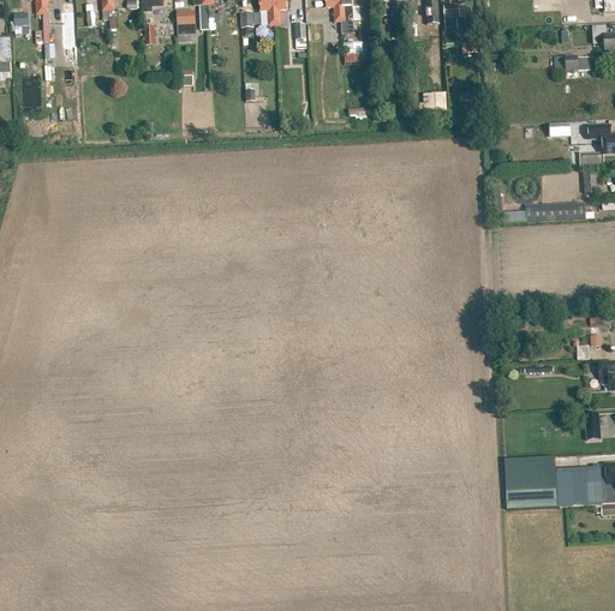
[(141,0),(142,11),(153,11),(151,6),(163,6),(163,0),(141,0)]
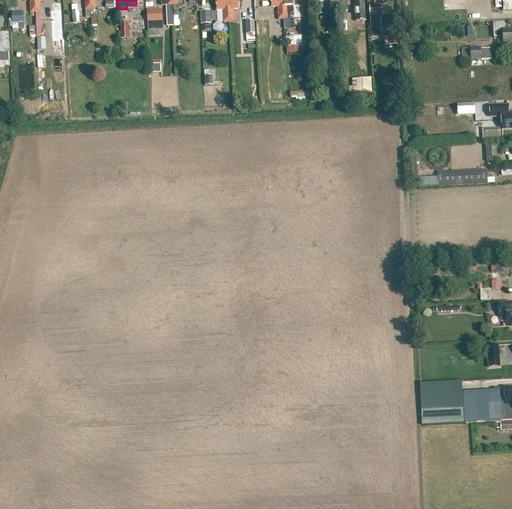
[(172,3),(173,3),(172,0),(160,0),(161,3),(166,3),(166,4),(166,19),(167,19),(167,24),(173,24),(172,3)]
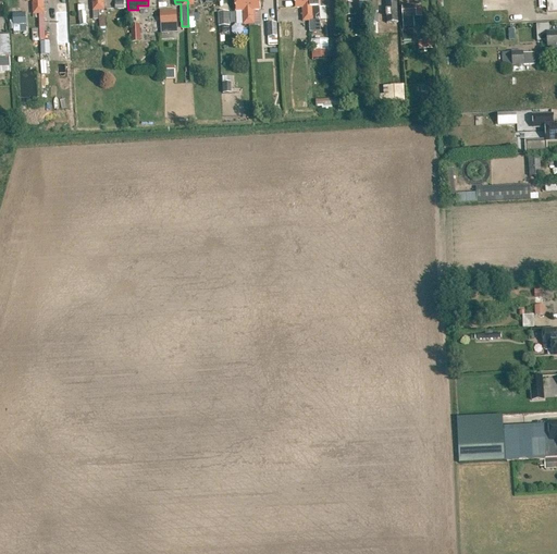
[(235,0),(236,9),(243,9),(243,22),(248,22),(247,0),(235,0)]
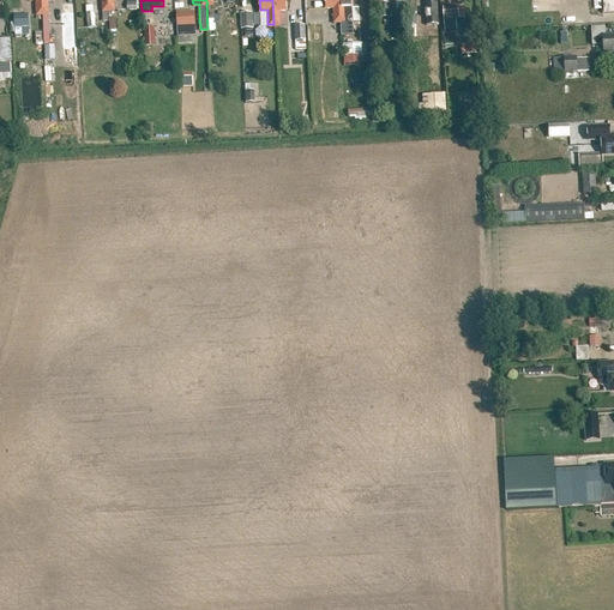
[(272,0),(274,24),(281,24),(280,8),(287,8),(286,0),(272,0)]
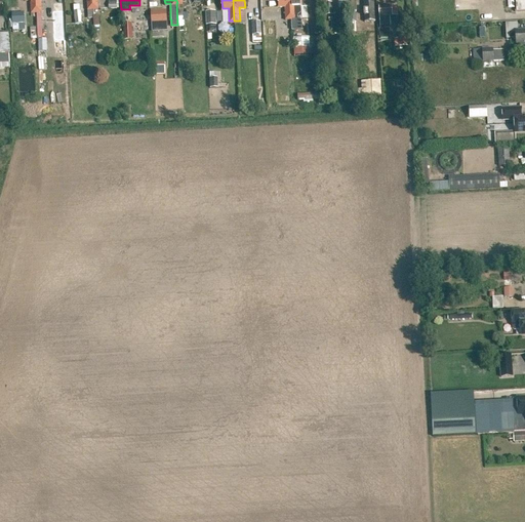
[(277,0),(278,5),(284,5),(285,17),(290,17),(289,0),(277,0)]
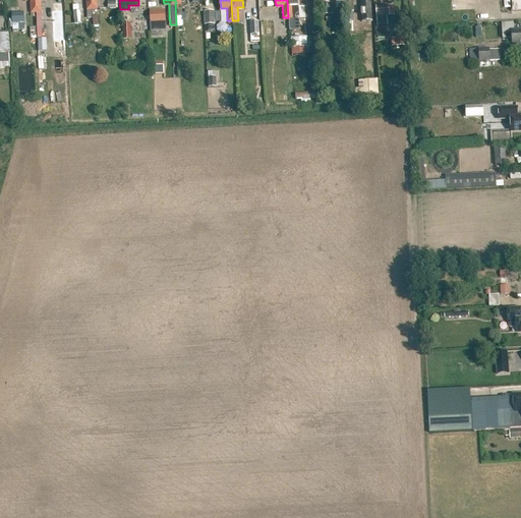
[(287,0),(288,17),(293,17),(293,16),(299,16),(298,0),(287,0)]
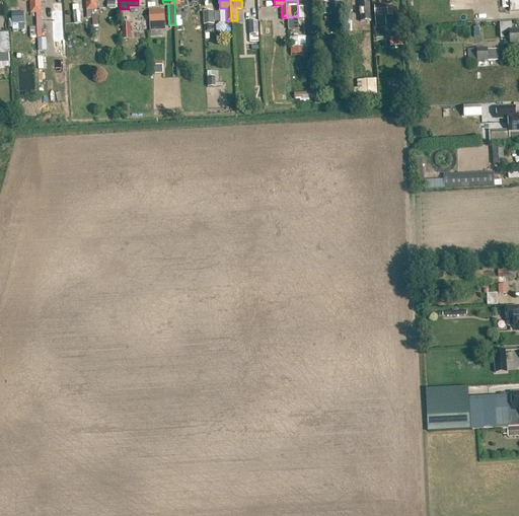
[(320,13),(328,13),(328,0),(319,1),(320,13)]
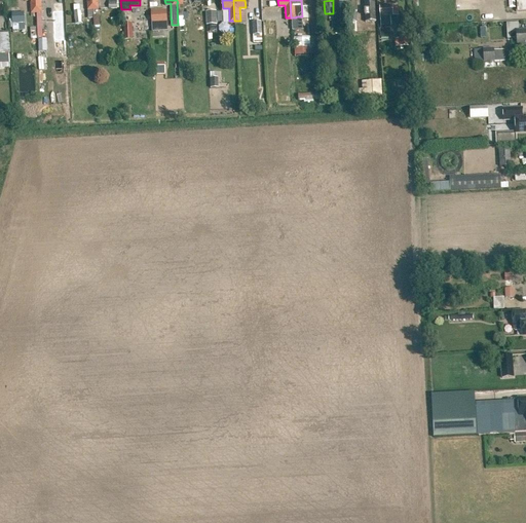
[(347,0),(348,9),(348,20),(355,20),(355,9),(357,9),(355,0),(347,0)]
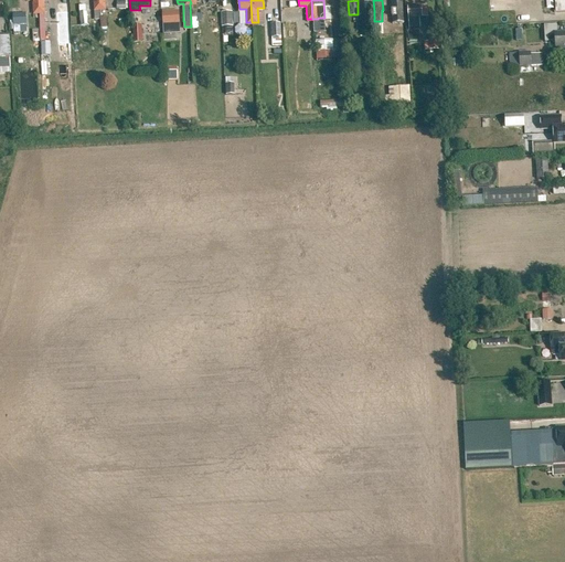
[(390,0),(391,8),(392,22),(404,21),(402,0),(390,0)]
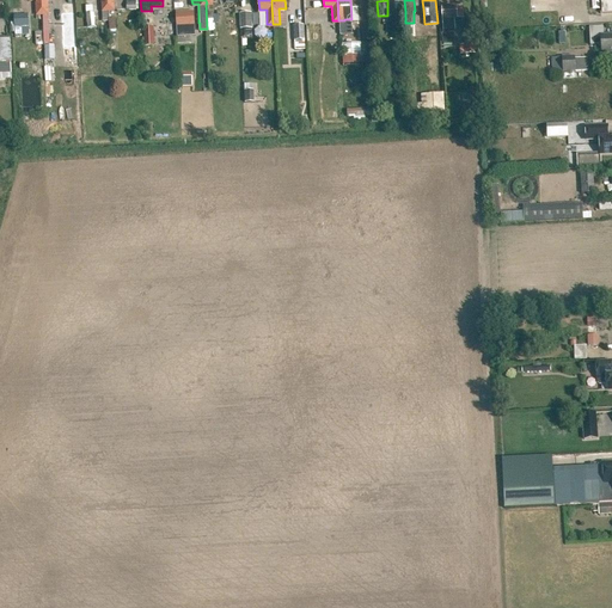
[(601,0),(603,17),(611,16),(611,0),(601,0)]
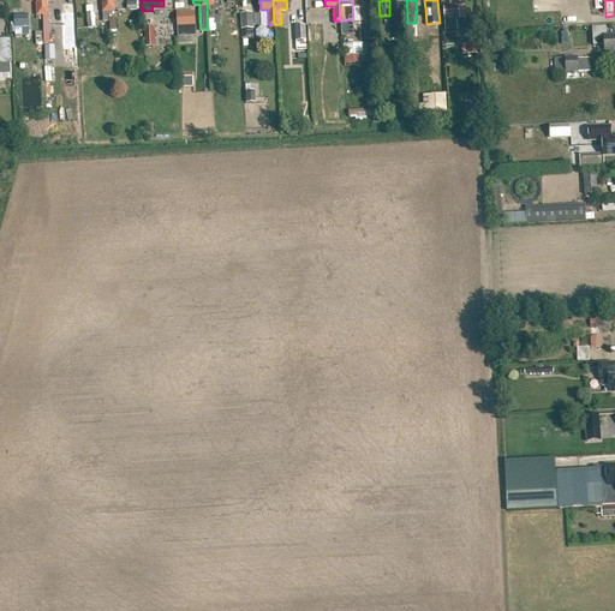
[(443,4),(445,29),(458,28),(457,17),(459,16),(459,3),(443,4)]
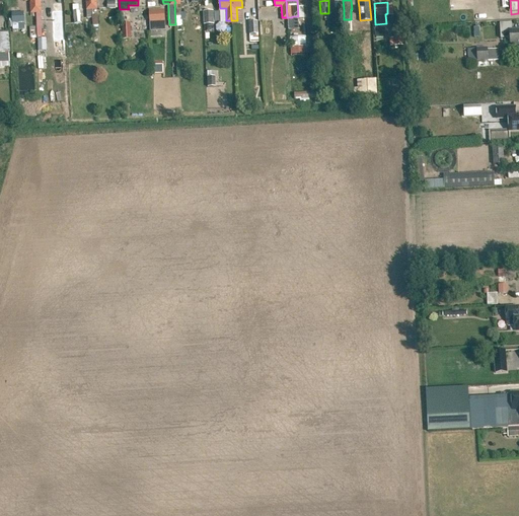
[(149,21),(150,29),(165,28),(165,20),(164,7),(149,8),(149,21)]
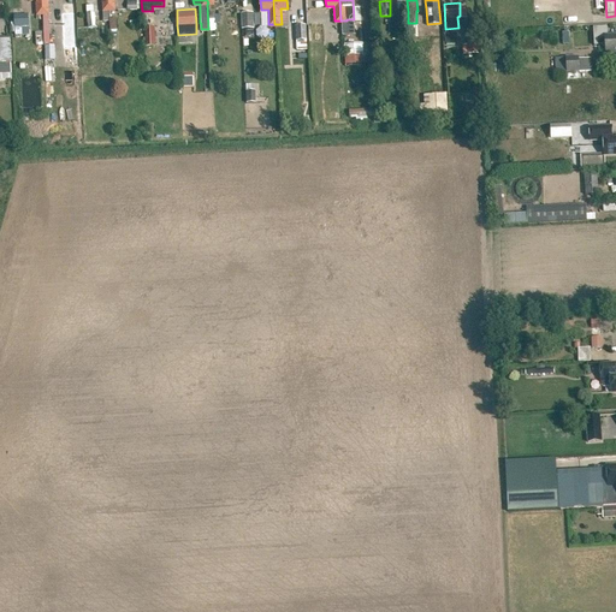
[(242,27),(254,27),(254,11),(241,11),(242,27)]
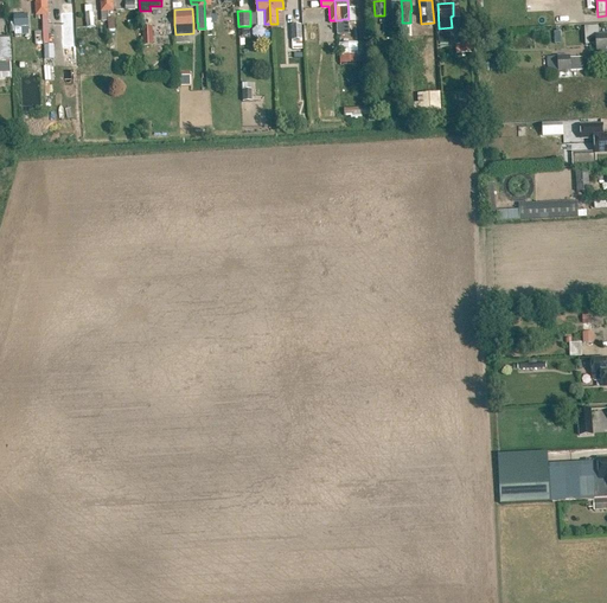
[(16,13),(16,27),(30,27),(29,13),(16,13)]
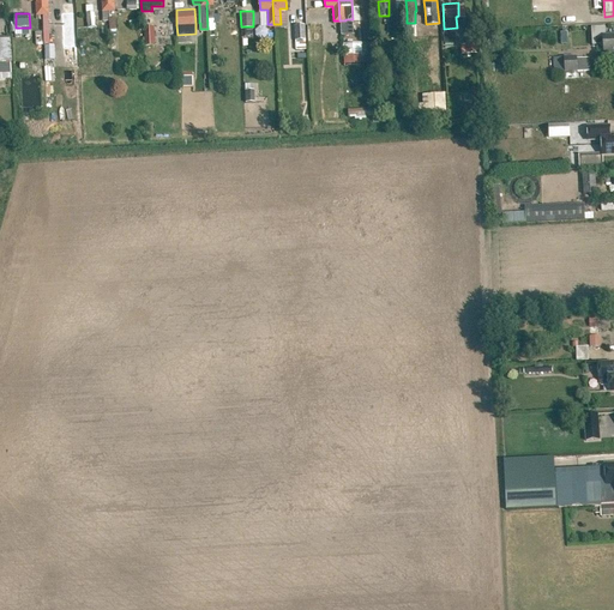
[(295,23),(296,48),(306,47),(305,22),(295,23)]
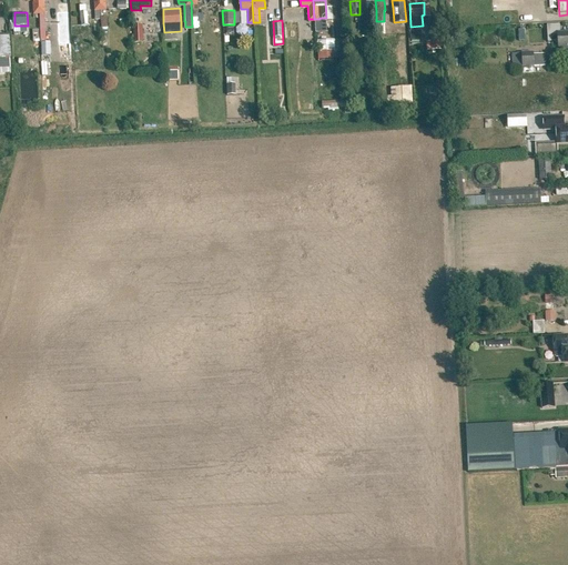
[(559,22),(547,23),(548,39),(558,39),(559,48),(567,47),(567,30),(560,31),(559,22)]
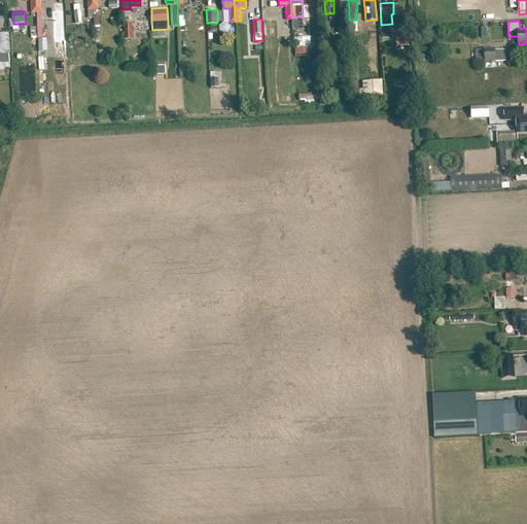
[(125,37),(133,37),(133,22),(132,22),(124,22),(124,23),(125,37)]
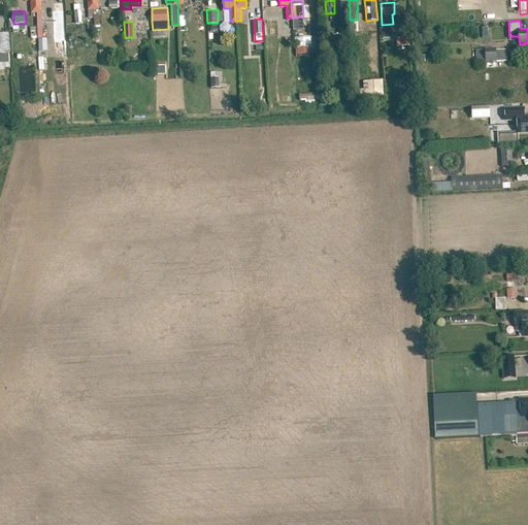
[(400,44),(409,44),(408,27),(399,28),(400,36),(396,36),(397,44),(400,44)]
